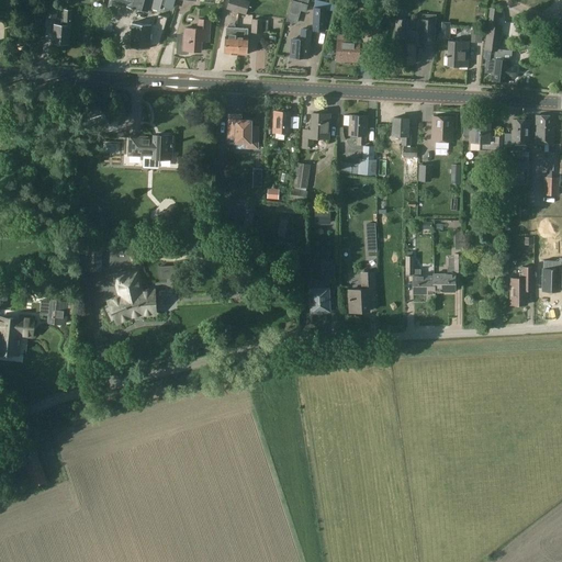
[(146,10),(148,0),(126,0),(125,6),(146,10)]
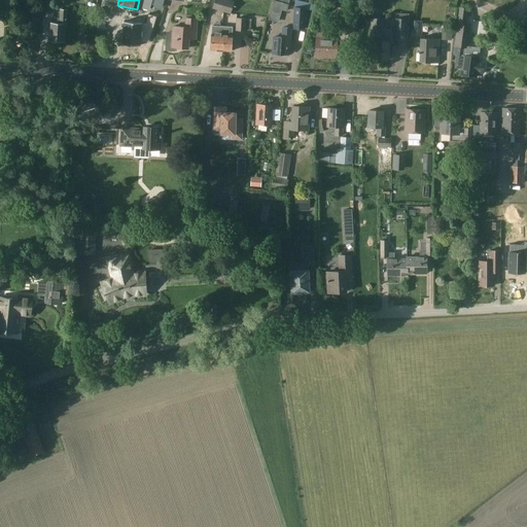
[(142,0),(141,7),(148,9),(150,0),(154,0),(156,1),(155,6),(161,7),(163,0),(142,0)]
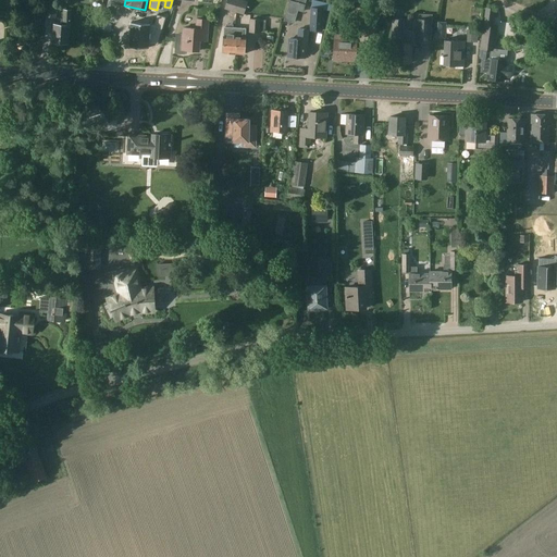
[(240,0),(226,0),(224,9),(244,15),(248,2),(240,0)]
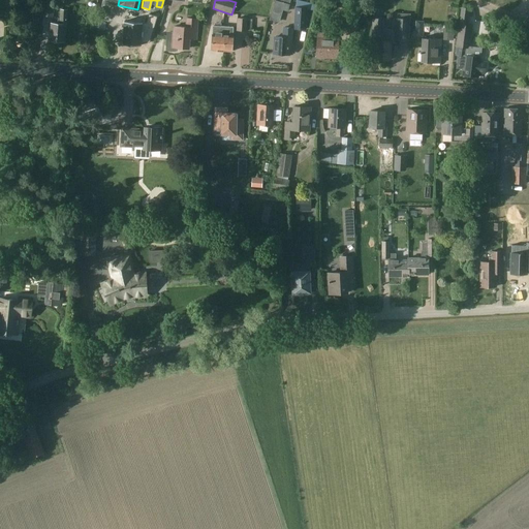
[(276,2),(274,12),(284,16),(287,4),(276,2)]
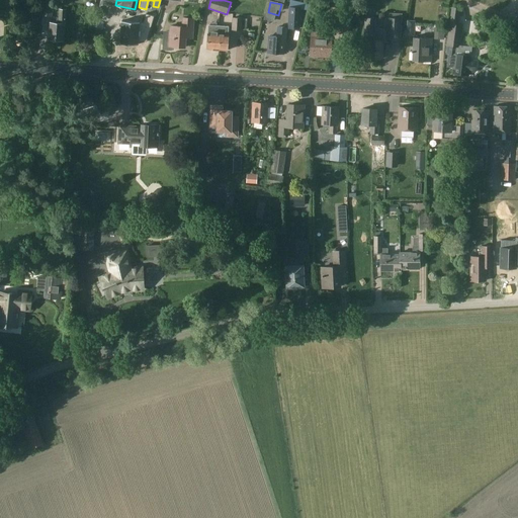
[(51,17),(55,6),(45,3),(41,15),(51,17)]
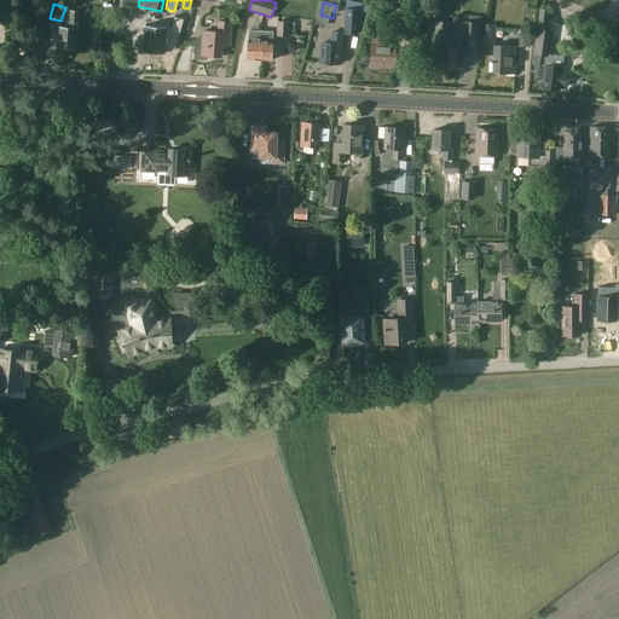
[(346,33),(359,34),(360,10),(347,9),(346,33)]
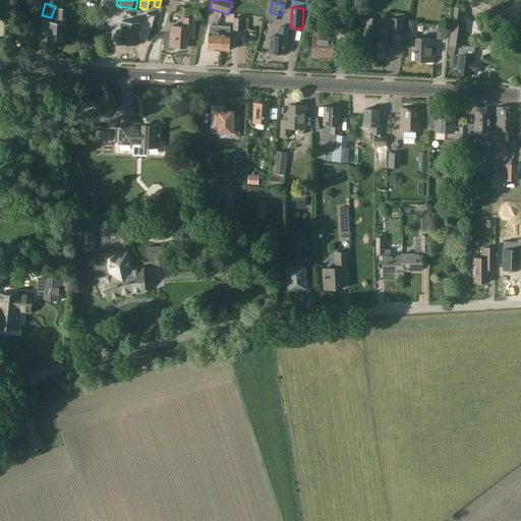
[(59,23),(51,23),(50,41),(63,41),(64,24),(66,24),(67,9),(59,9),(59,23)]
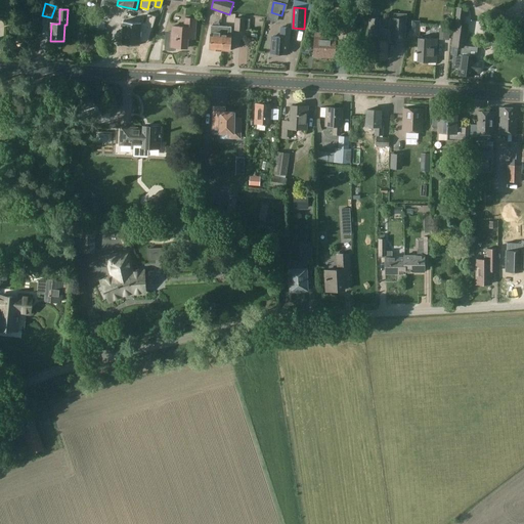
[(197,18),(184,17),(183,27),(172,26),(172,33),(166,32),(165,49),(167,50),(170,50),(173,50),(175,49),(175,47),(187,47),(187,38),(194,39),(194,28),(197,28),(197,18)]
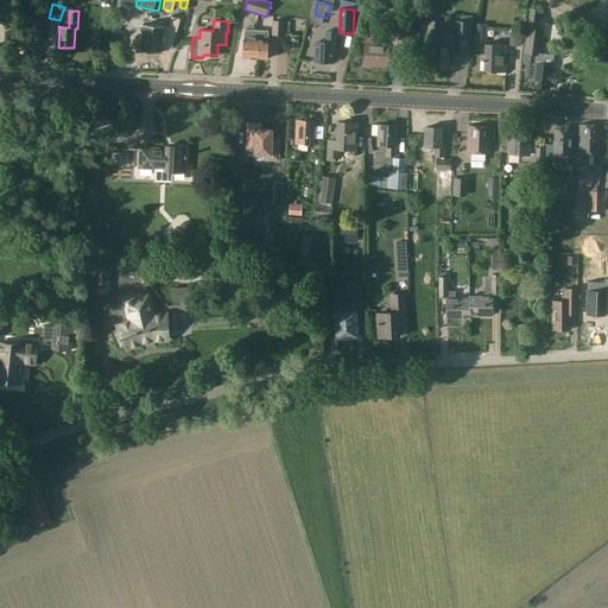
[(285,21),(272,20),(272,36),(284,36),(284,35),(290,35),(290,23),(285,21)]
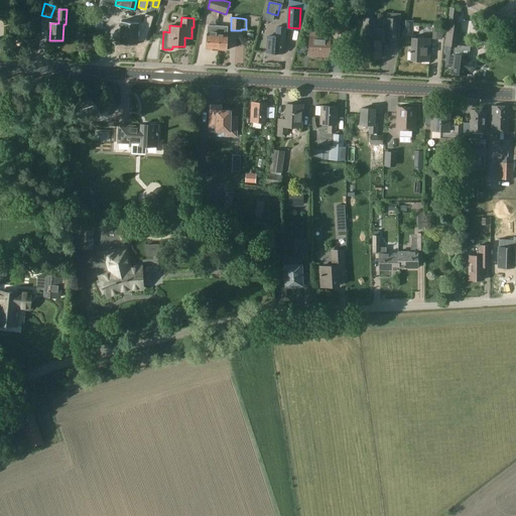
[(384,38),(397,38),(398,18),(385,18),(384,38)]
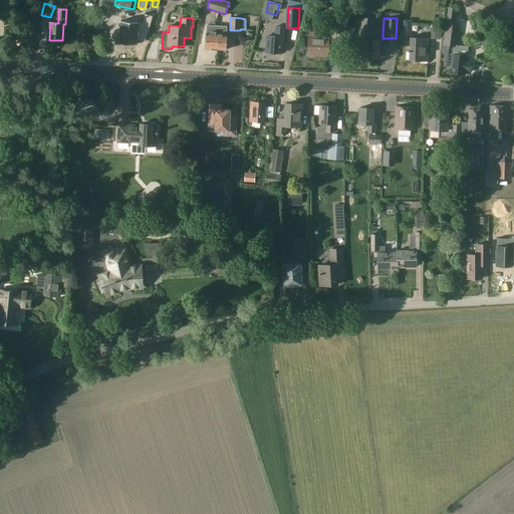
[(474,46),(479,46),(483,19),(477,18),(476,26),(478,27),(476,34),(475,34),(474,46)]
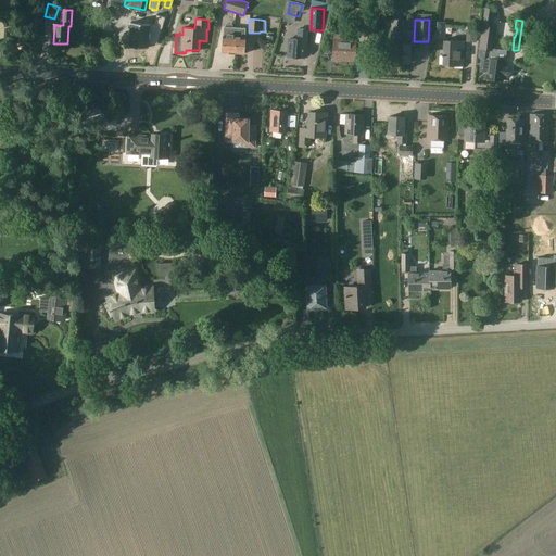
[(402,30),(402,21),(391,21),(390,45),(395,45),(394,61),(409,62),(412,30),(402,30)]
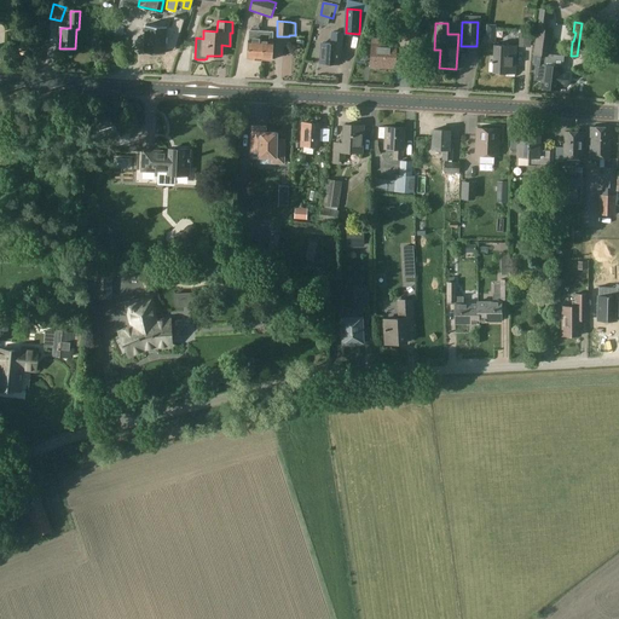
[(142,34),(142,52),(165,53),(166,36),(172,38),(173,29),(143,27),(143,34),(142,34)]
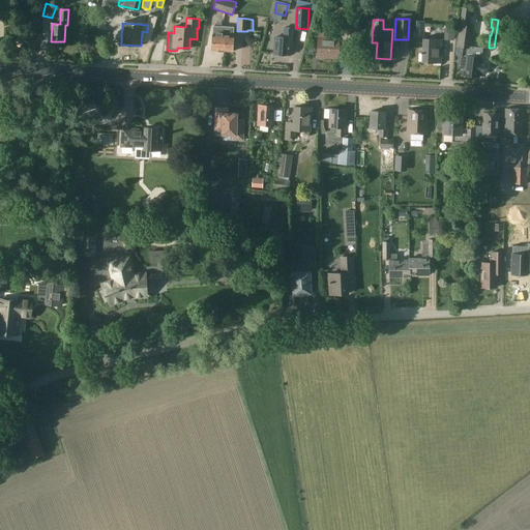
[(473,25),(460,23),(457,47),(470,49),(473,25)]
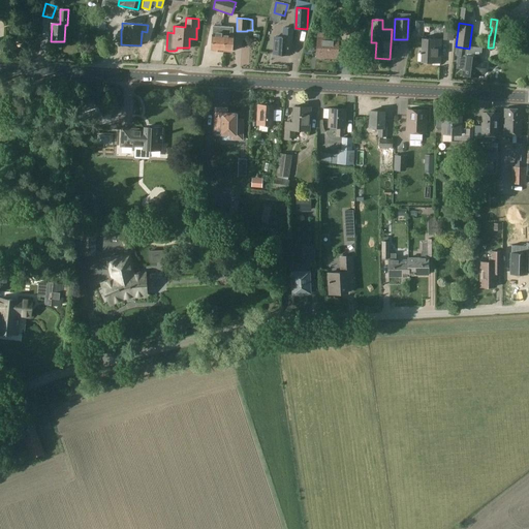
[(221,39),(222,26),(213,26),(212,50),(222,51),(223,39),(221,39)]
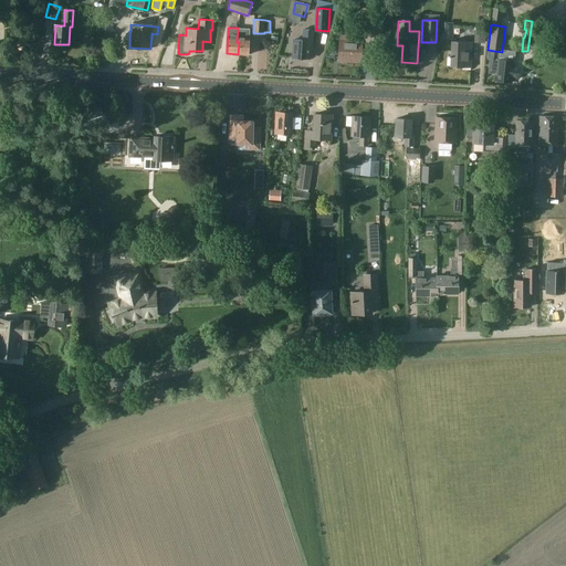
[(239,42),(238,54),(248,55),(250,29),(238,28),(237,42),(239,42)]
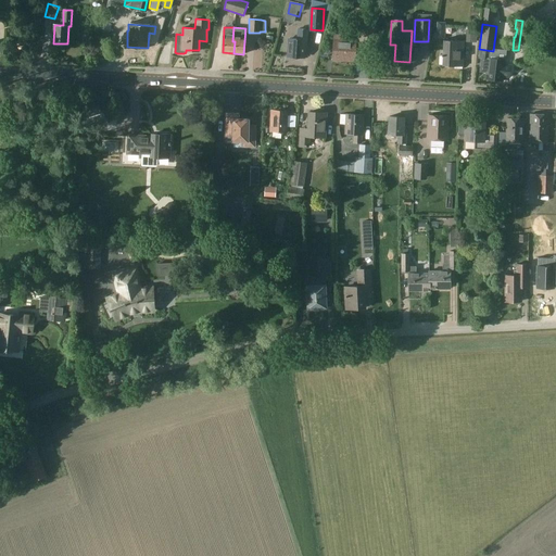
[(304,48),(306,48),(306,40),(307,40),(308,29),(298,28),(297,39),(290,39),(289,55),(304,57),(304,48)]
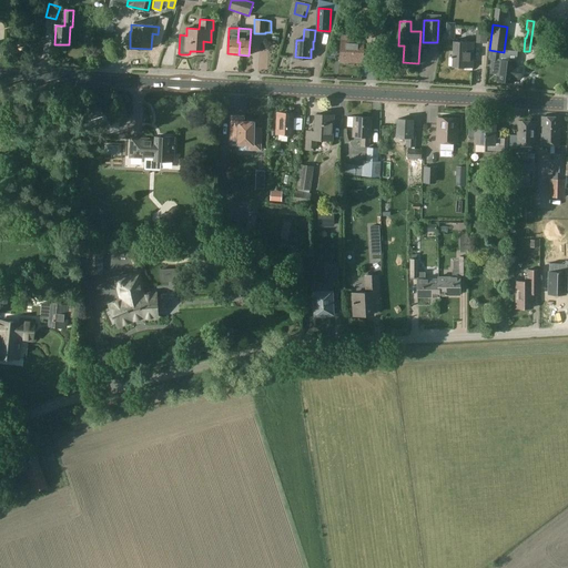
[(375,30),(374,42),(383,43),(384,30),(375,30)]
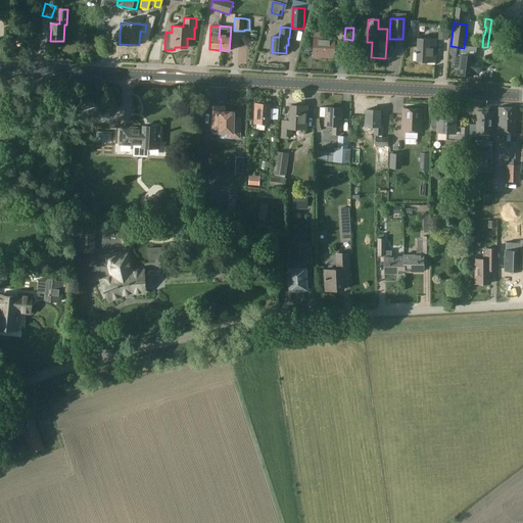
[(448,29),(439,28),(438,40),(448,40),(448,29)]
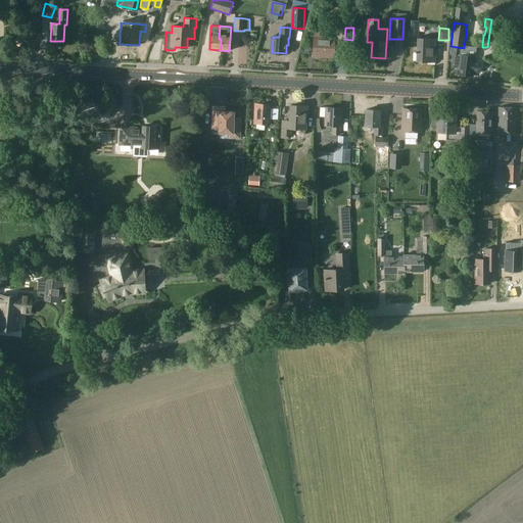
[(501,47),(506,38),(494,32),(490,42),(501,47)]
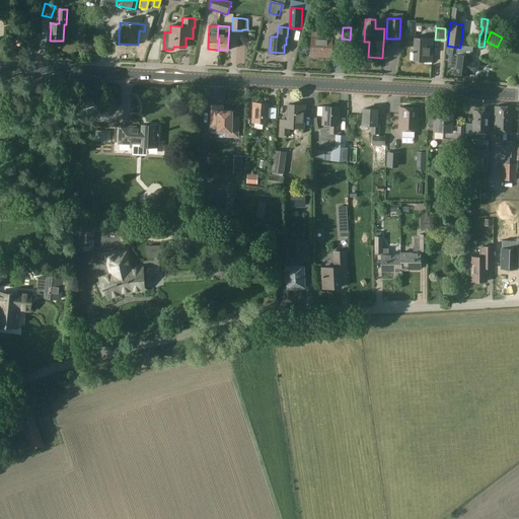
[(318,57),(318,54),(331,55),(331,38),(318,36),(318,33),(312,32),(311,56),(318,57)]
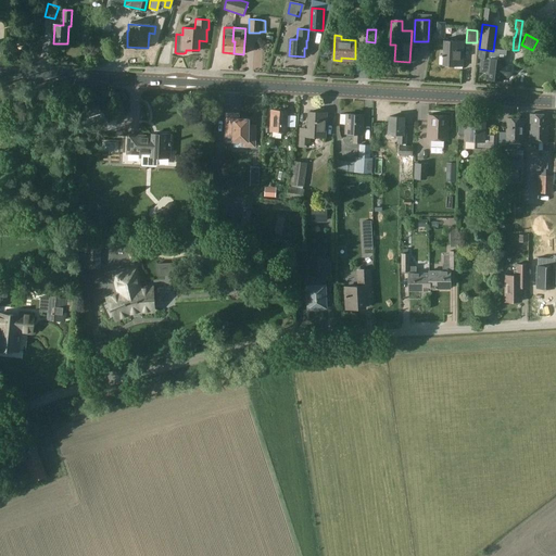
[(464,40),(443,39),(443,50),(440,50),(439,55),(443,57),(442,65),(463,65),(464,40)]
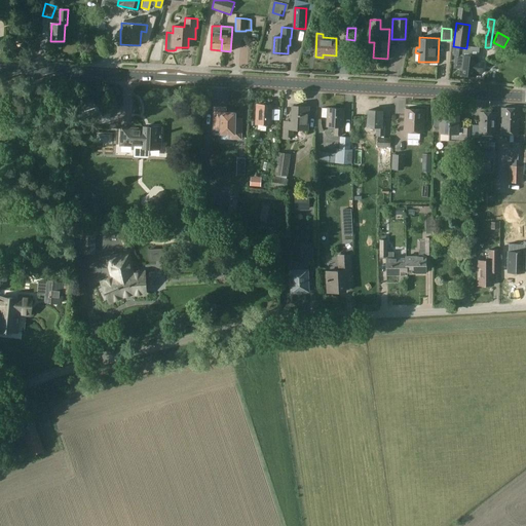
[(482,73),(483,62),(478,61),(478,58),(478,57),(478,51),(472,50),(471,55),(461,54),(459,75),(476,76),(477,72),(482,73)]
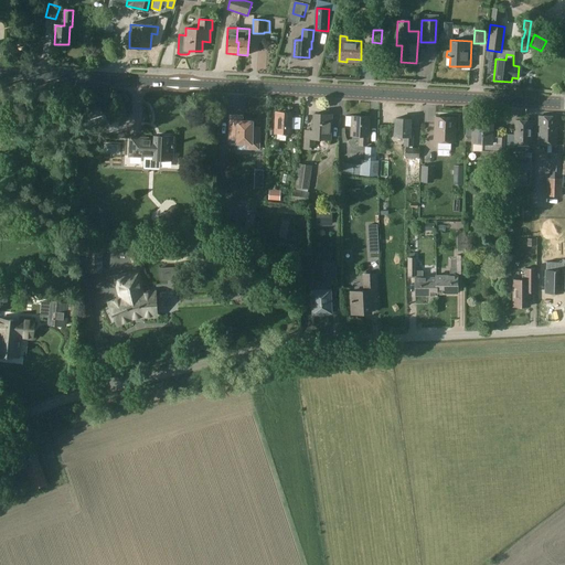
[(291,135),(292,114),(289,113),(288,110),(284,110),(283,113),(275,113),(274,134),(277,134),(277,141),(286,141),(287,134),(291,135)]
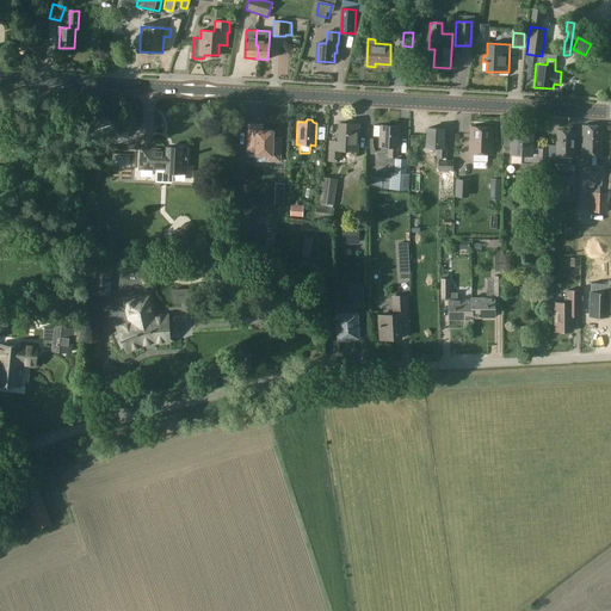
[(359,124),(340,123),(339,144),(329,143),(329,161),(340,161),(340,150),(359,150),(359,124)]
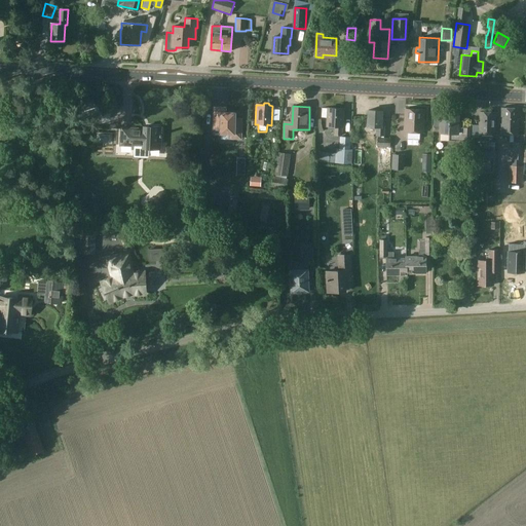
[(327,125),(335,126),(334,135),(341,136),(341,127),(342,127),(343,109),(328,108),(327,125)]
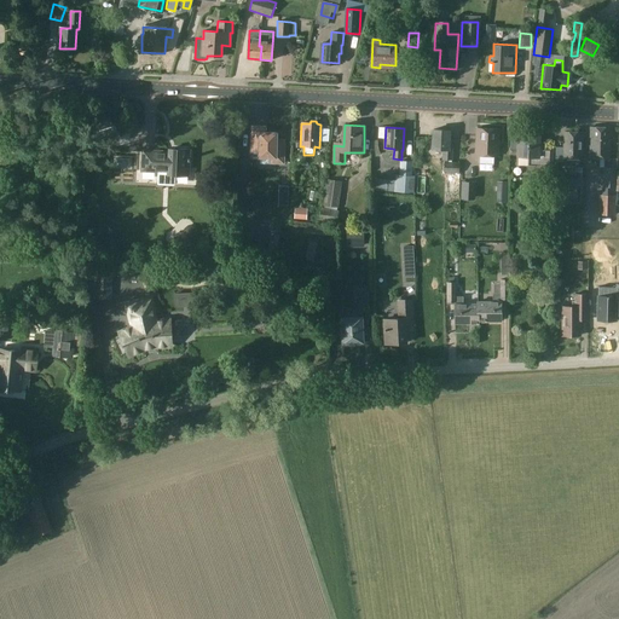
[(612,128),(591,127),(590,157),(611,157),(612,128)]
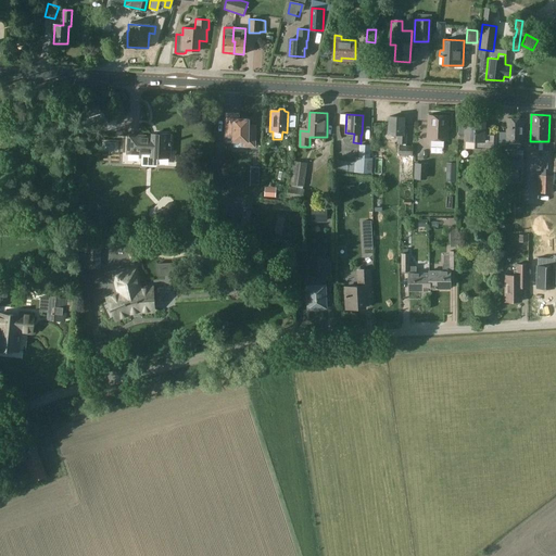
[(449,140),(449,116),(429,115),(428,139),(449,140)]
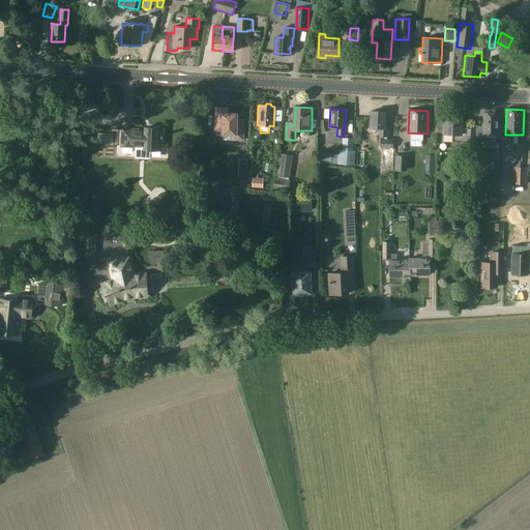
[(387,138),(388,121),(385,121),(385,112),(371,111),(371,127),(379,127),(379,137),(381,137),(380,148),(393,149),(393,139),(387,139),(387,138)]
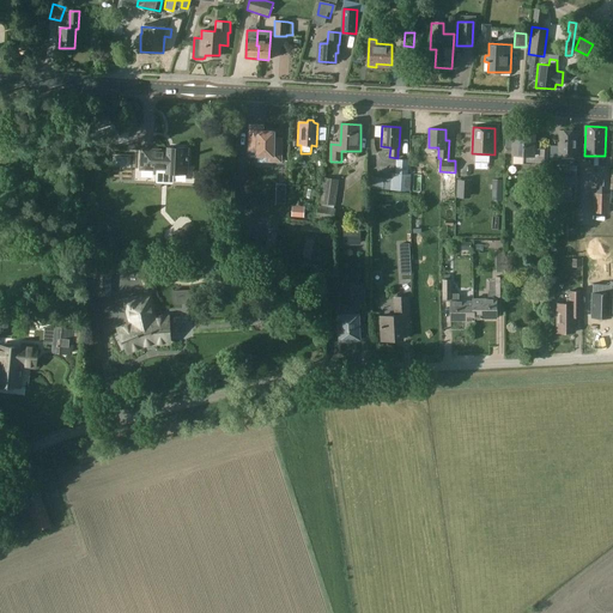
[(576,156),(577,131),(560,129),(559,155),(576,156)]
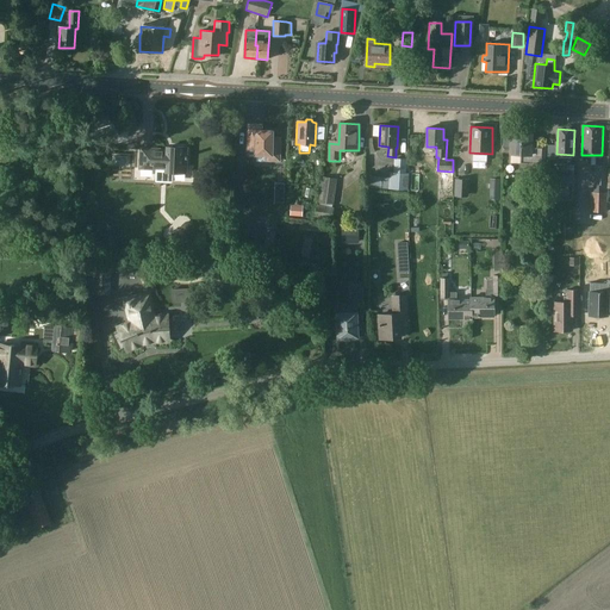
[(273,131),(256,130),(256,135),(248,135),(248,150),(255,150),(255,155),(267,155),(267,161),(279,161),(280,138),(273,138),(273,131)]
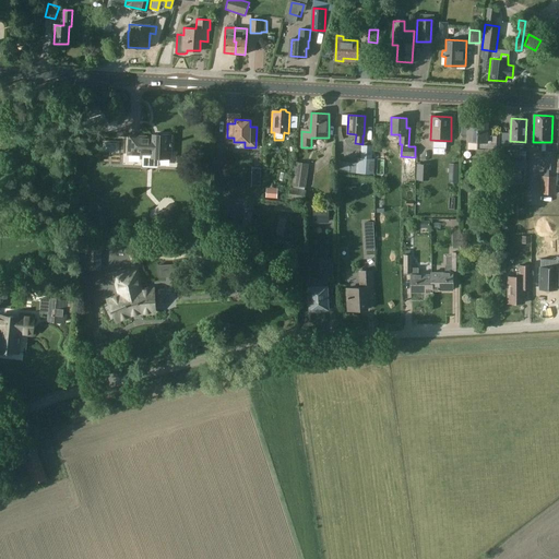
[(490,128),(487,128),(488,121),(470,121),(468,141),(468,143),(470,145),(471,147),(473,149),(475,150),(477,150),(477,152),(498,153),(499,133),(496,133),(496,130),(496,127),(490,127),(490,128)]
